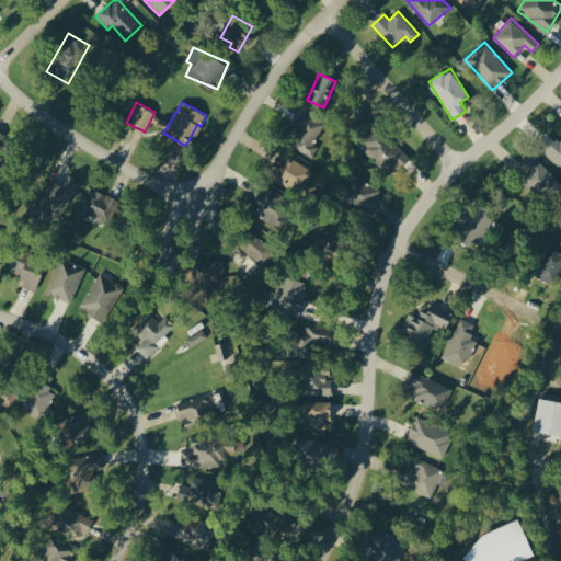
[(290,147),(312,158),(319,146),(313,142),(324,123),(300,110),(293,125),(300,129),(290,147)]
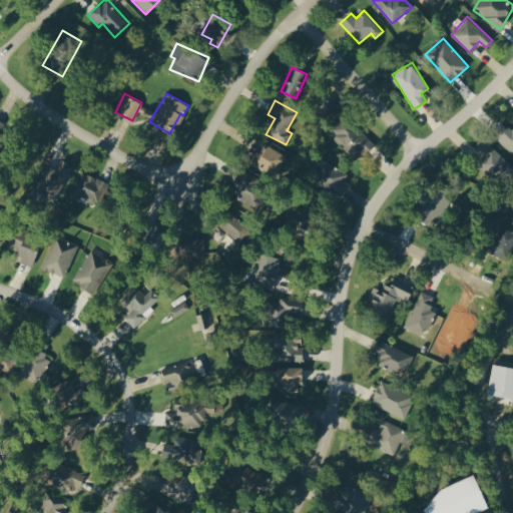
[(330,130),(359,158),(374,143),(345,115),(330,130)]
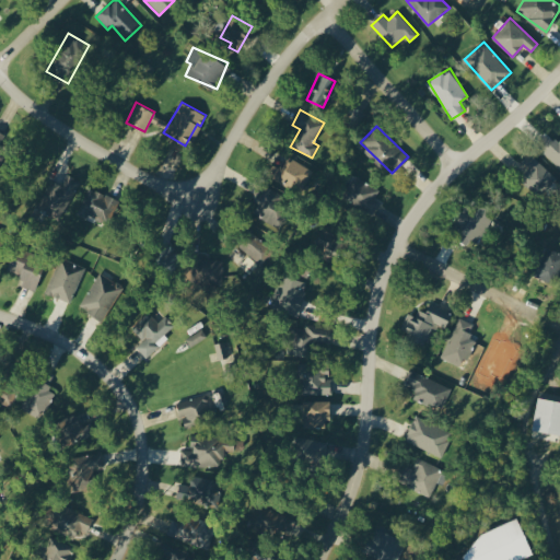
[(559,140),(558,143),(547,135),(536,146),(559,167),(559,140)]
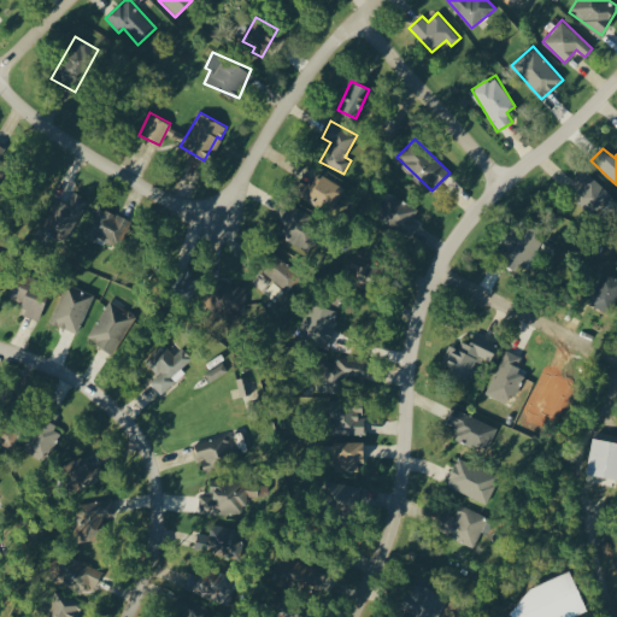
[(583,184),(576,193),(597,212),(612,195),(583,168),(575,177),(583,184)]
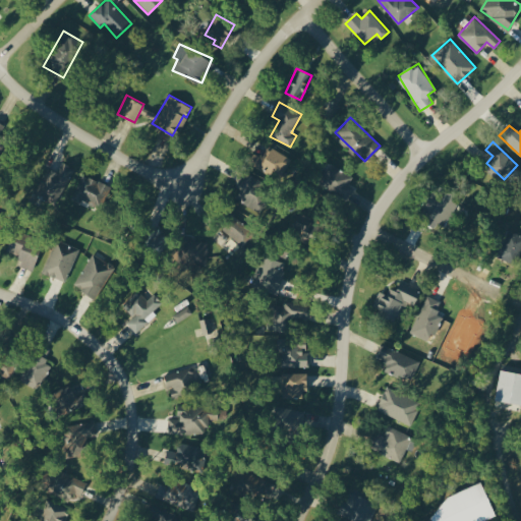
[(256,167),(282,178),(291,157),(267,146),(256,167)]
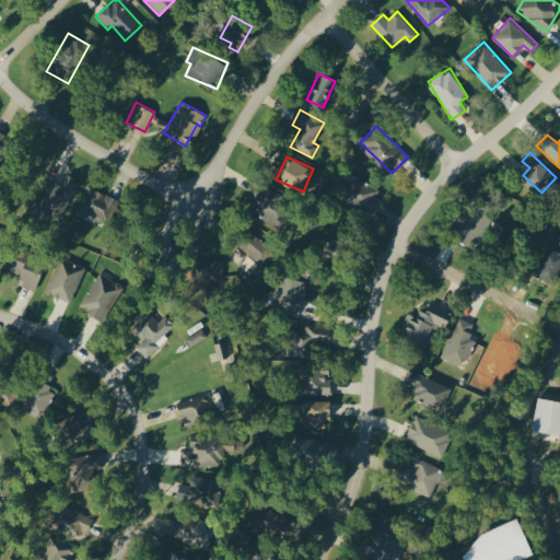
[(375,199),(380,188),(353,175),(342,198),(374,213),(380,201),(375,199)]
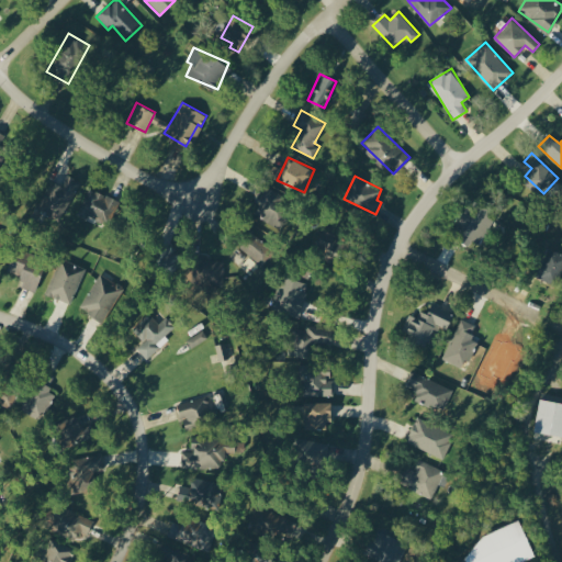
[(120,202),(90,188),(76,215),(86,220),(88,214),(109,225),(120,202)]
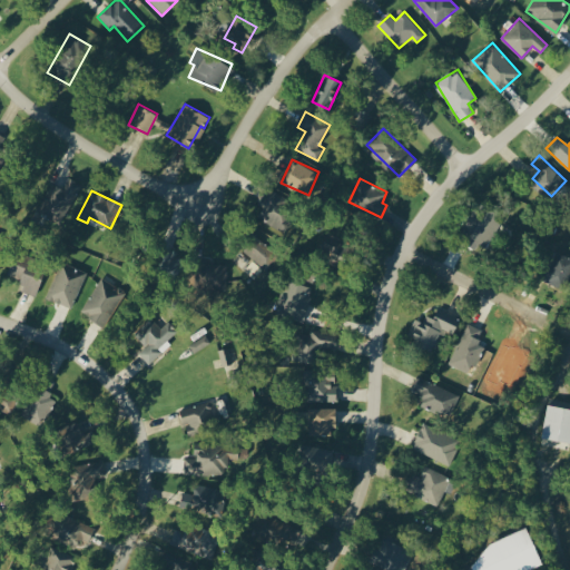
[(281,224),(287,196),(265,190),(259,219),(281,224)]
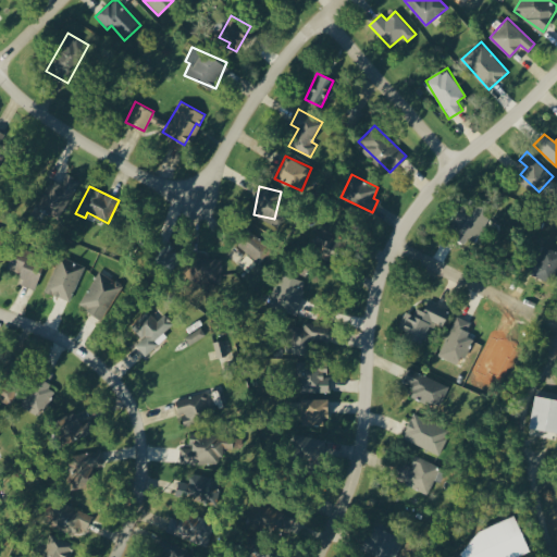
[(259,263),(272,249),(251,231),(238,245),(259,263)]
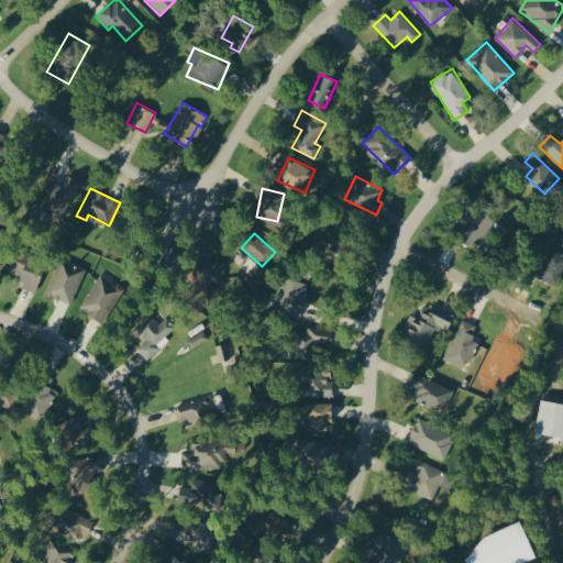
[(343,240),(323,241),(324,262),(344,261),(343,240)]
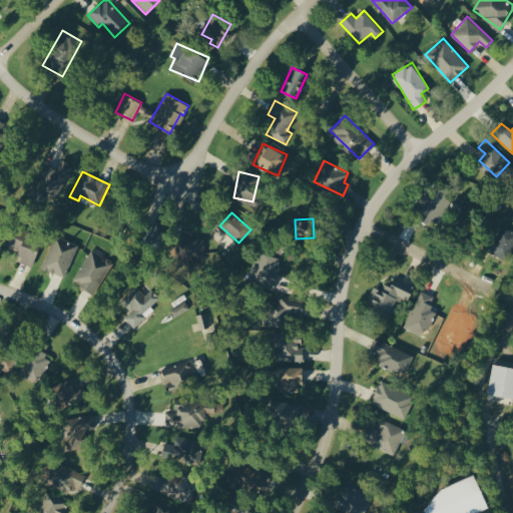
[(20,252),(17,261),(32,267),(42,236),(13,225),(6,247),(20,252)]
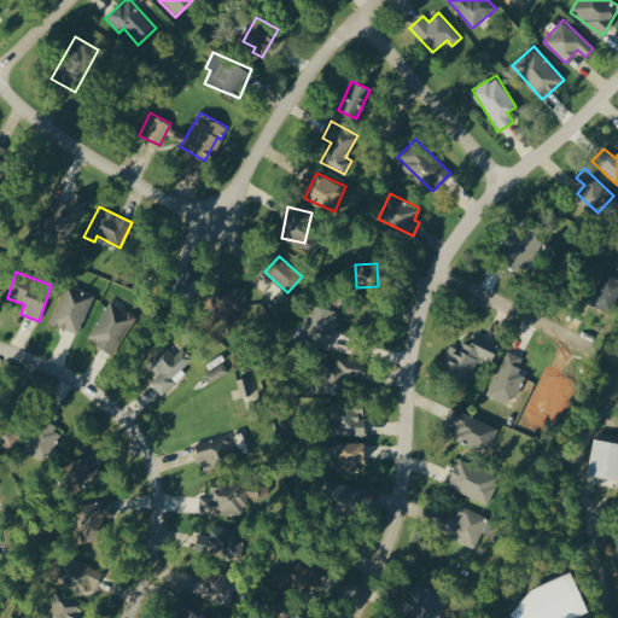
[(611,314),(617,298),(617,279),(602,272),(588,304),(611,314)]
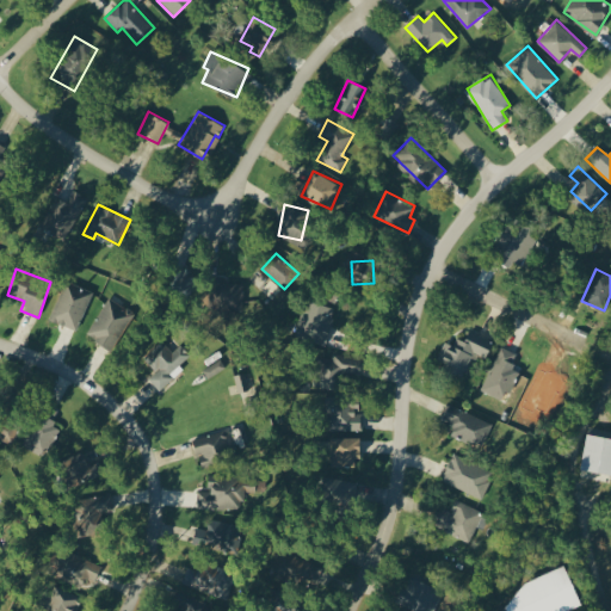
[(282,285),(269,278),(261,291),(273,298),(282,285)]
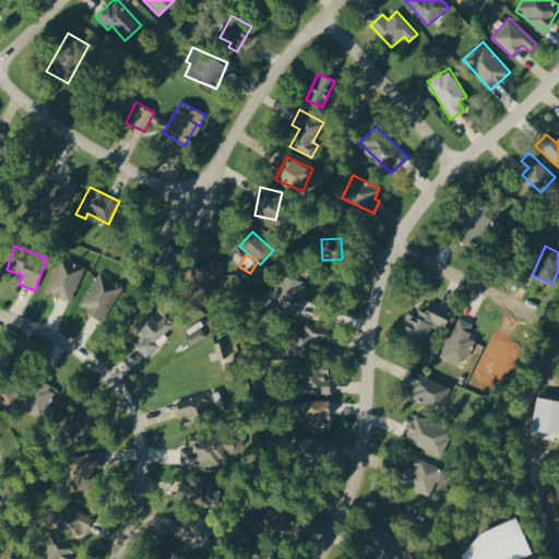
[(70,302),(85,266),(60,256),(45,292),(70,302)]
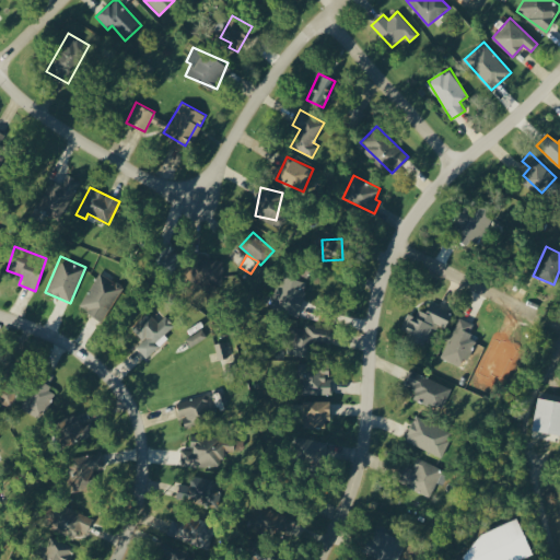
[(195,280),(222,280),(222,259),(195,258),(195,280)]
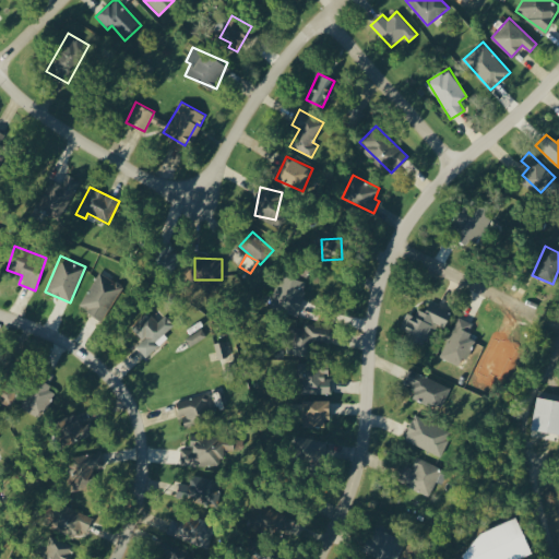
[(102,320),(123,287),(100,272),(78,305),(102,320)]
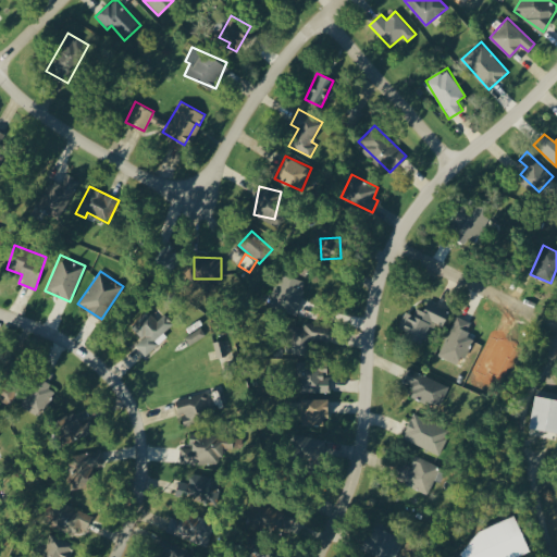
[(270,306),(296,313),(306,281),(279,273),(270,306)]
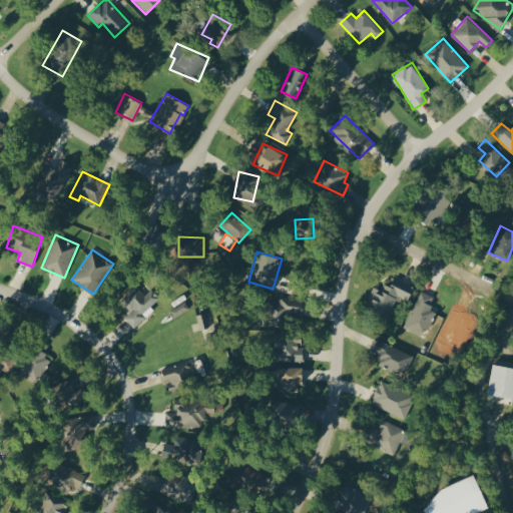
[(414,287),(394,278),(391,287),(383,284),(381,290),(373,287),(366,303),(389,313),(396,297),(408,302),(414,287)]
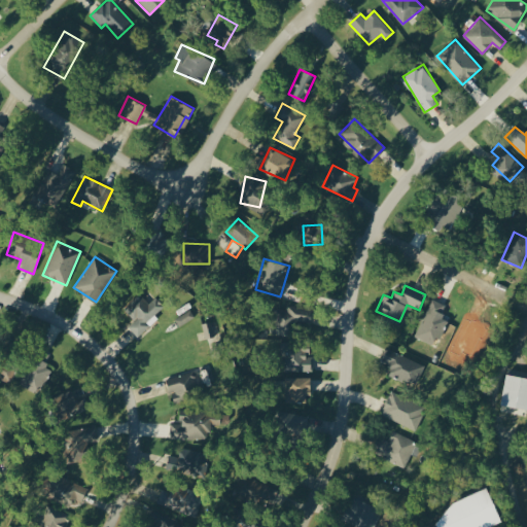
[(129,325),(136,335),(167,310),(156,296),(148,304),(141,293),(124,307),(135,321),(129,325)]
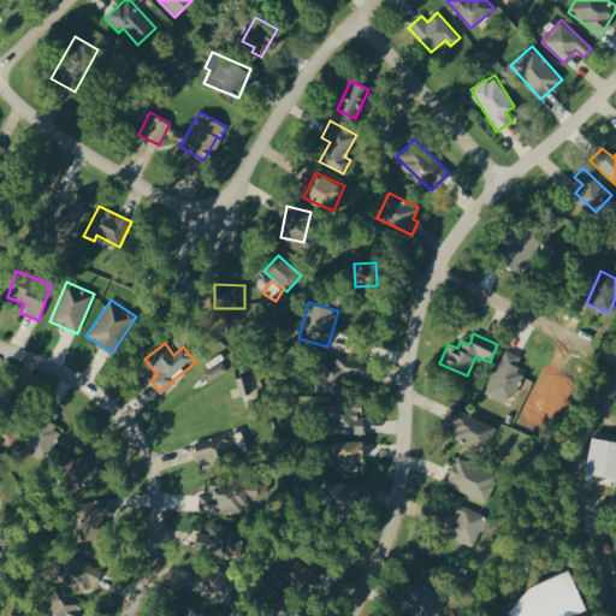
[(505,402),(522,365),(502,355),(485,394),(505,402)]
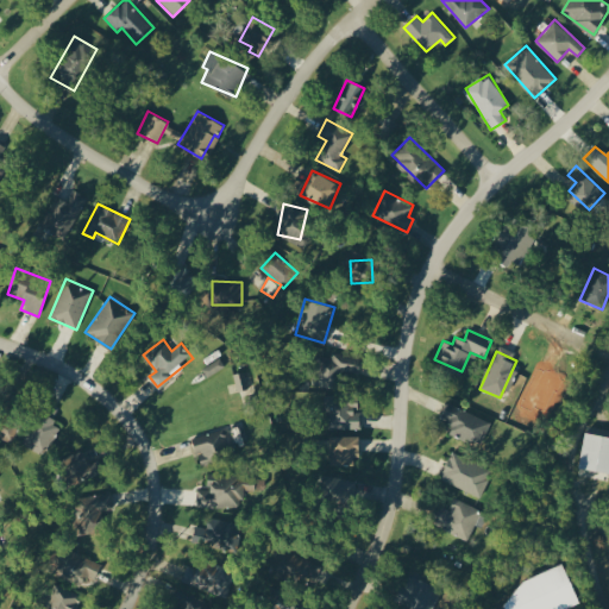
[(321,353),(320,387),(338,387),(339,375),(359,376),(359,356),(321,353)]
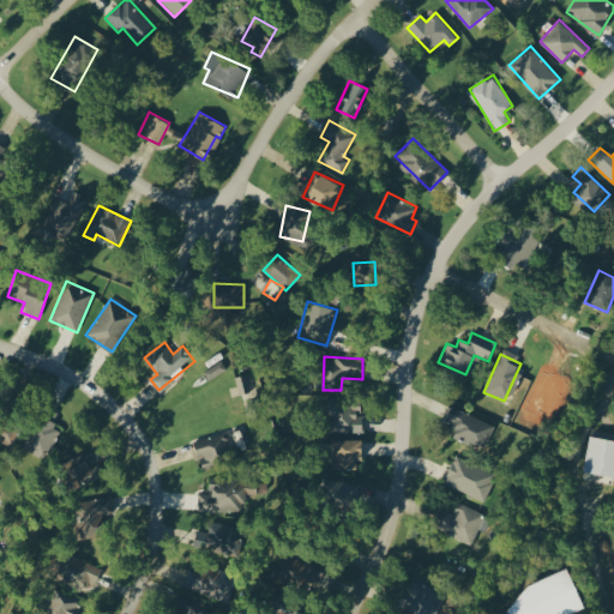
[(203,371),(208,380),(227,369),(222,361),(203,371)]
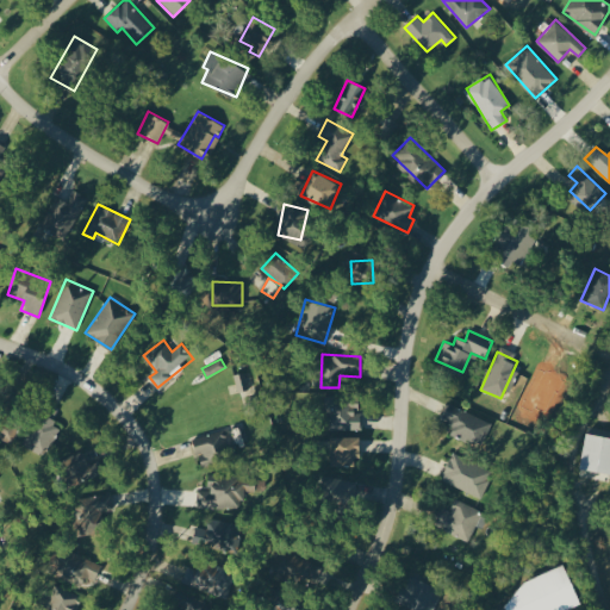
[(238,392),(248,390),(243,372),(234,374),(238,392)]
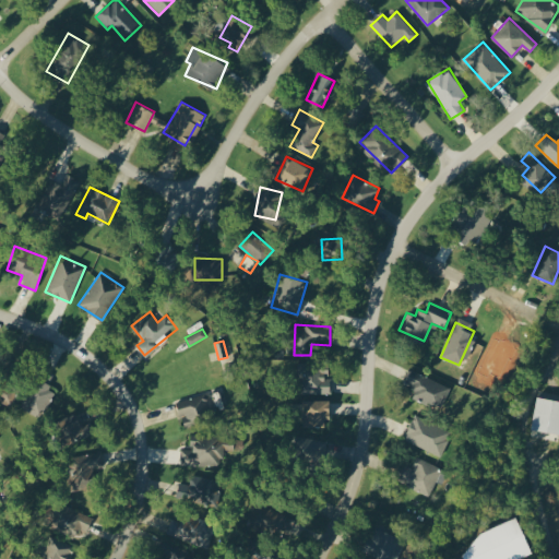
[(332,378),(328,378),(328,365),(302,365),(302,394),(332,393),(332,378)]
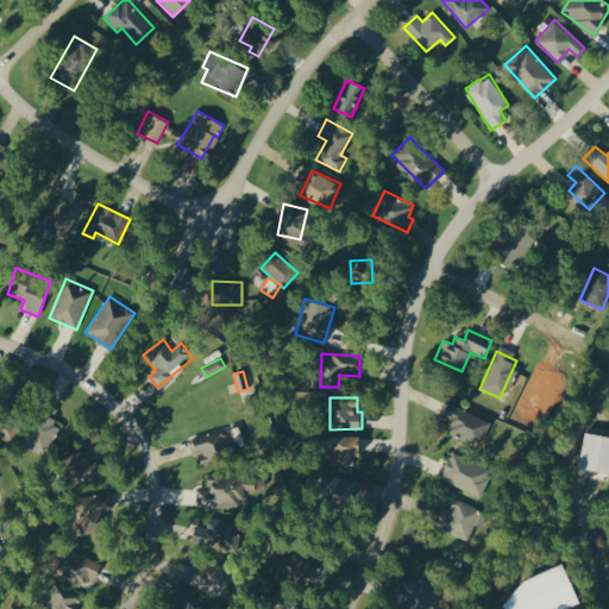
[(453,425),(450,433),(478,447),(490,421),(449,402),(440,418),(453,425)]
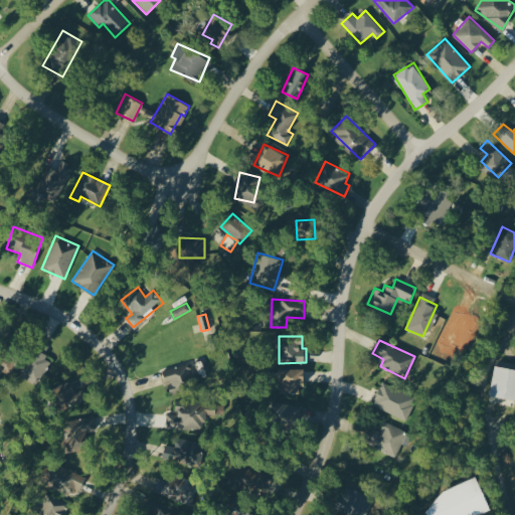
[(22,379),(41,384),(49,354),(29,350),(22,379)]
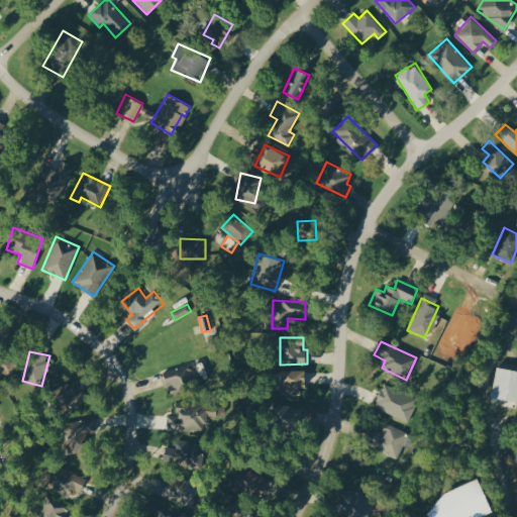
[(0,366),(0,368),(11,371),(14,360),(2,357),(0,366)]
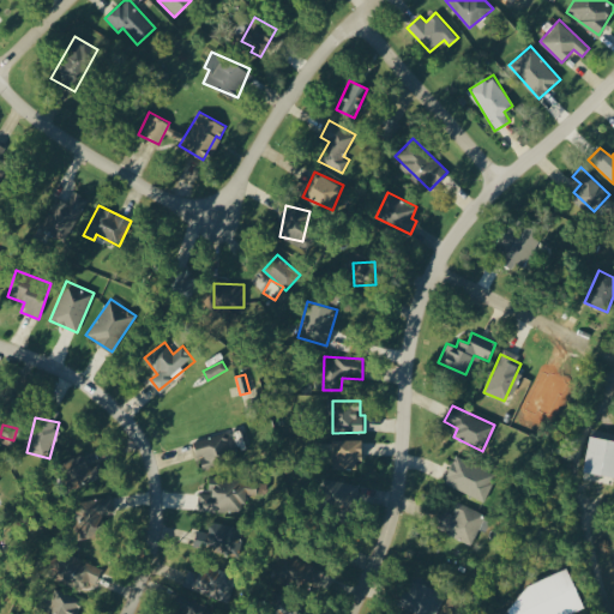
[(196,438),(200,467),(232,462),(227,433),(196,438)]
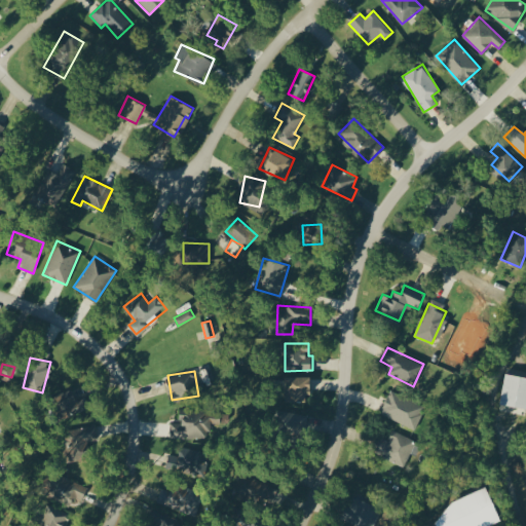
[(499,404),(525,409),(525,377),(505,373),(499,404)]
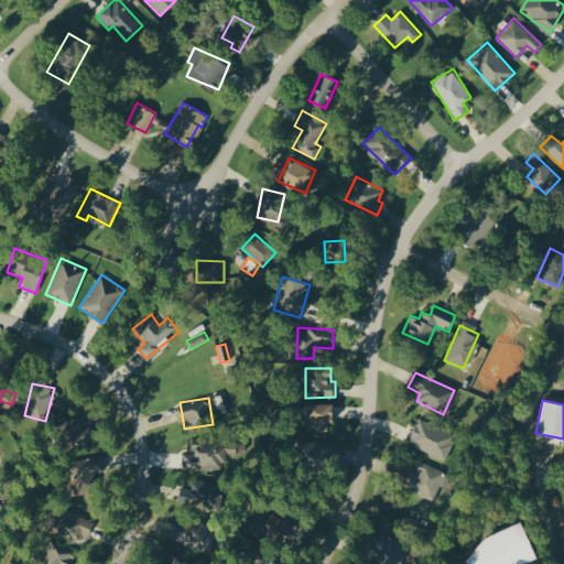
[(333,430),(332,403),(305,404),(306,431),(333,430)]
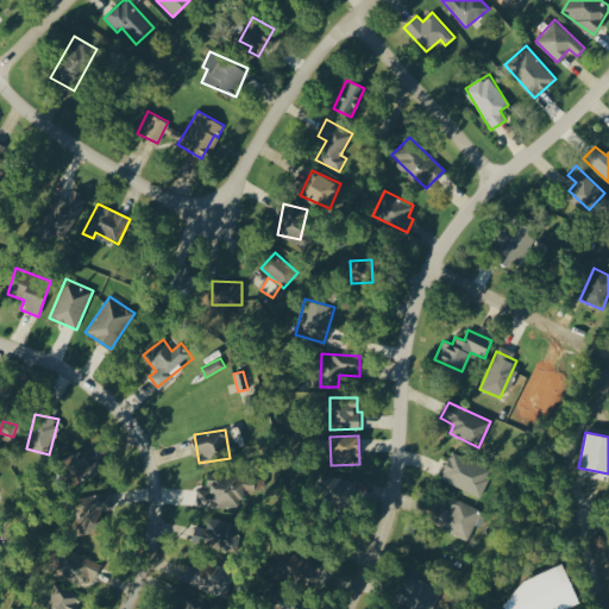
[(440,478),(479,497),(493,470),(453,451),(440,478)]
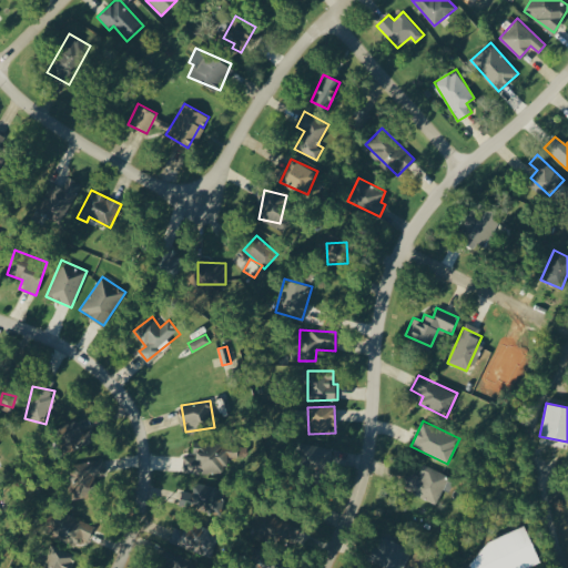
[(91,428),(81,434),(78,428),(68,433),(77,448),(97,438),(91,428)]
